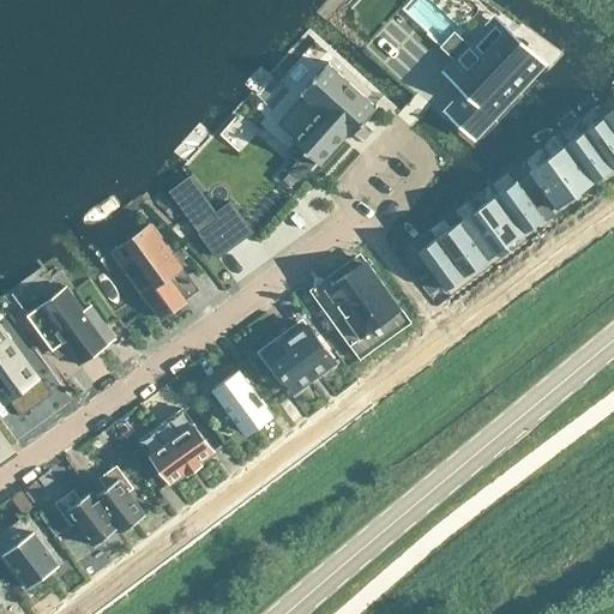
[(494,20),(493,22),(468,48),(479,58),(467,71),(456,83),(465,92),(446,113),(473,137),(528,78),(529,79),(541,66),(540,65),(541,65),(507,34),(494,20)]
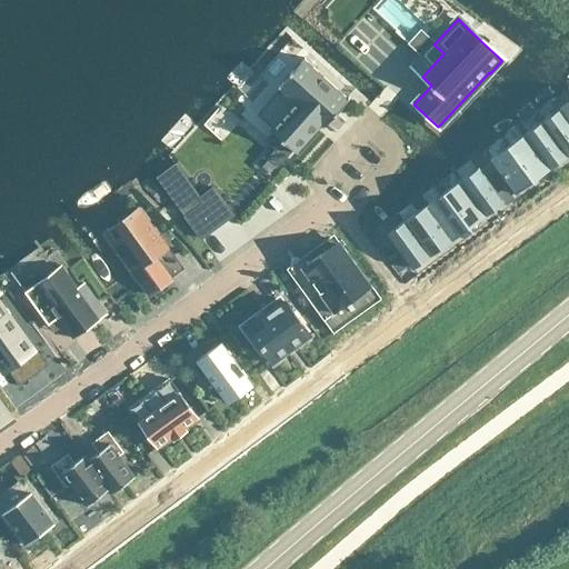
[(267,140),(276,149),(268,158),(277,166),(292,149),(297,153),(297,152),(296,151),(320,125),(322,126),(321,127),(322,128),(349,99),(348,98),(347,99),(303,60),(305,59),(303,58),(277,88),(279,89),(279,88),(295,101),(270,128),(269,127),(268,128),(273,132),(267,140)]
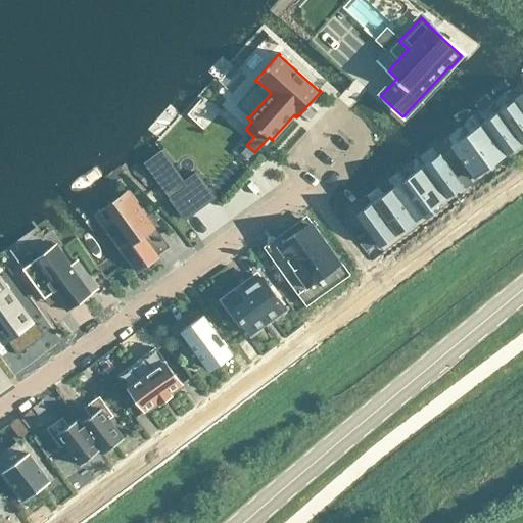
[(501,109),(522,140),(522,104),(517,97),(501,109)]
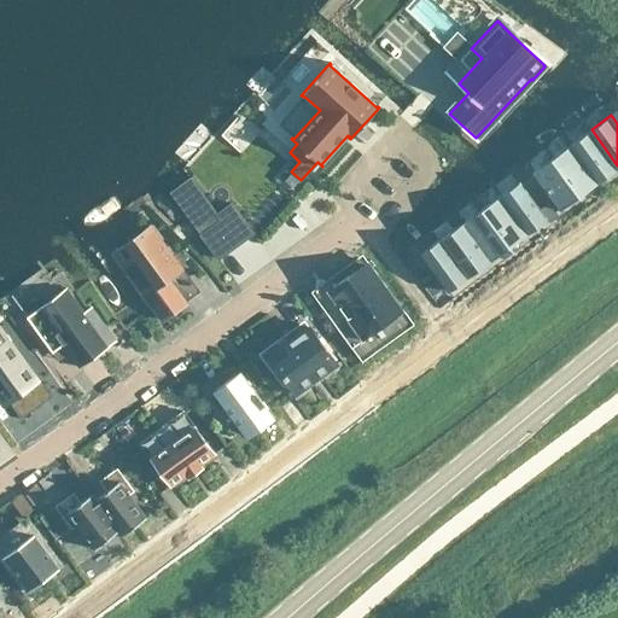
[(571,144),(599,181),(617,168),(617,165),(592,129),(571,144)]
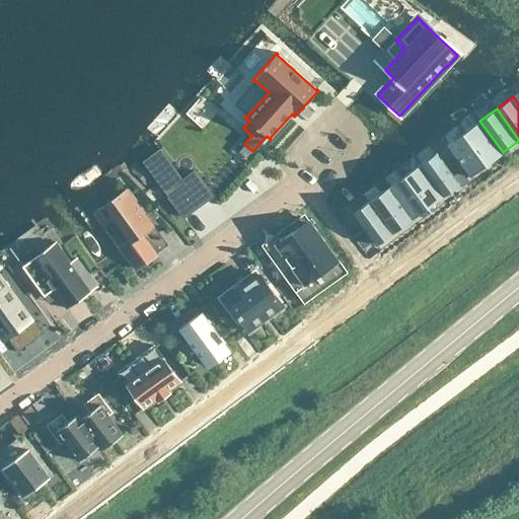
[(463,133),(487,164),(503,152),(479,121),(463,133)]
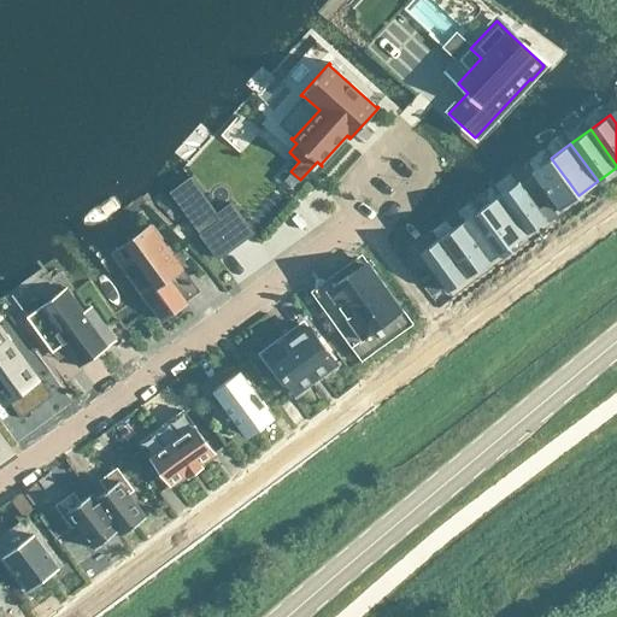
[(558,211),(579,195),(551,158),(530,172),(558,211)]
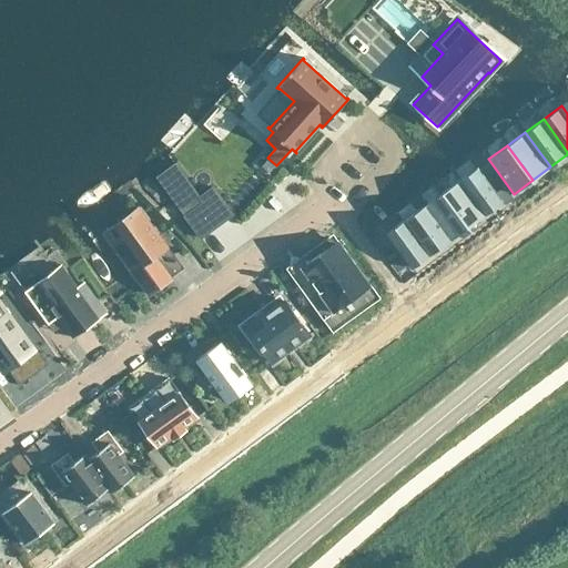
[(305,185),(317,174),(306,160),(293,171),(305,185)]
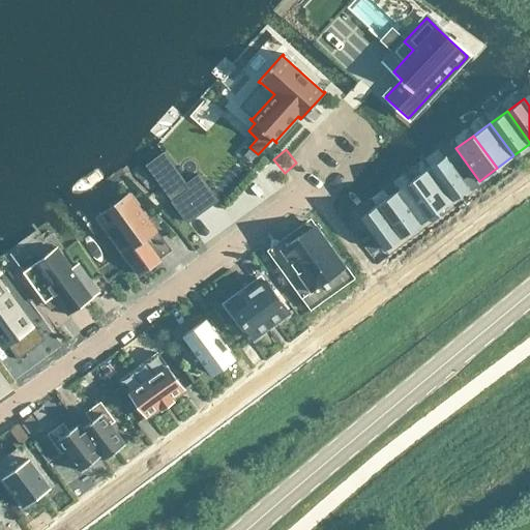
[(185,184),(163,152),(144,166),(158,185),(186,224),(217,201),(198,175),(185,184)]
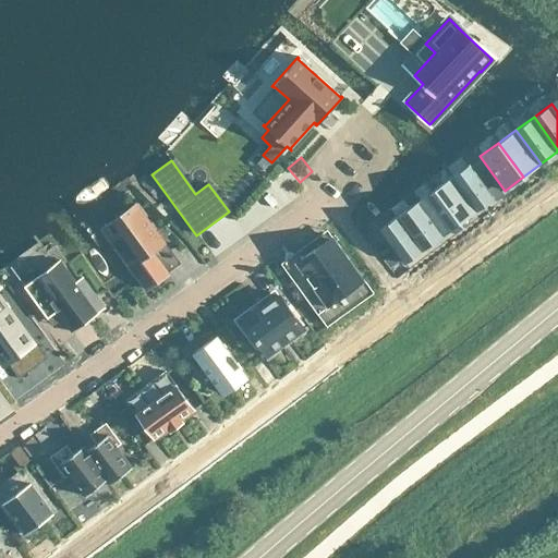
[(468,165),(451,177),(476,211),(493,199),(468,165)]
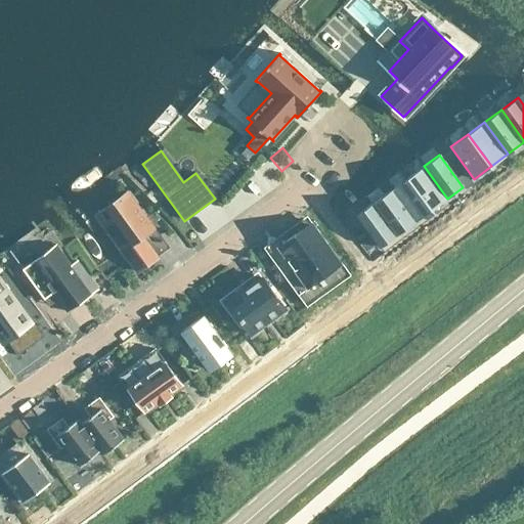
[(447,199),(424,166),(407,178),(431,210),(447,199)]
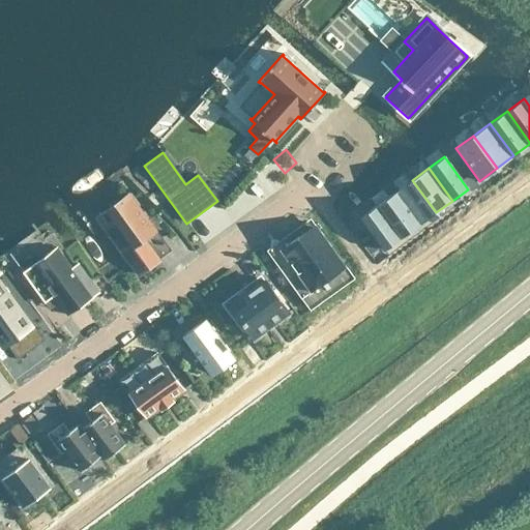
[(464,182),(468,189),(473,196),(480,189),(471,177),(464,182)]
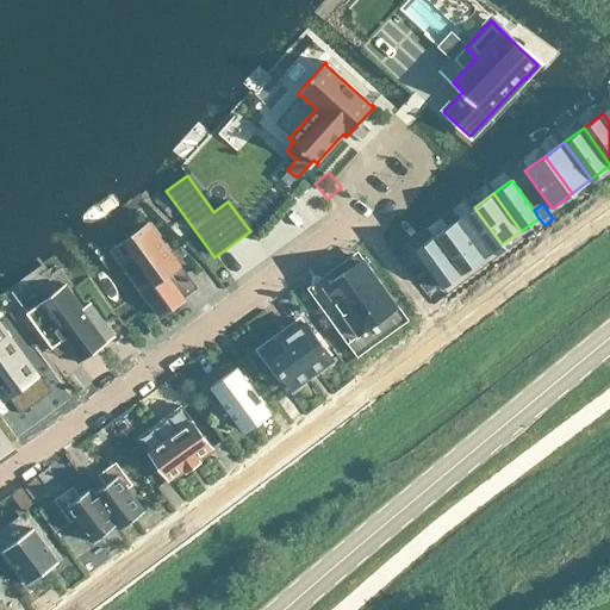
[(455,221),(483,259),(492,251),(497,257),(506,251),(502,244),(474,207),(455,221)]
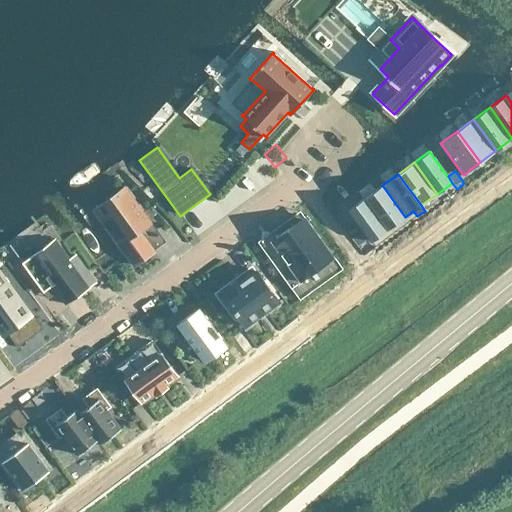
[(382,185),(363,199),(386,231),(405,217),(382,185)]
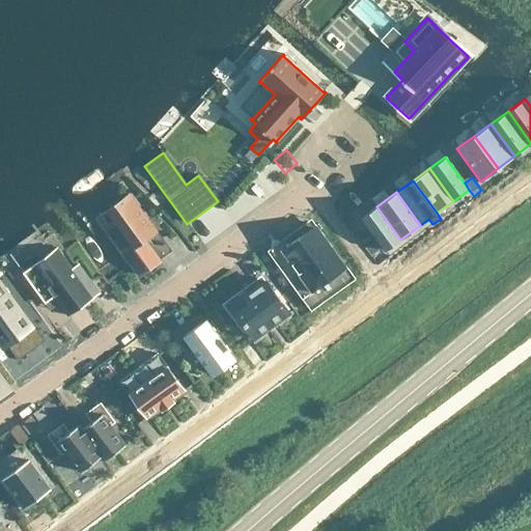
[(103,226),(116,246),(122,254),(139,276),(159,261),(158,260),(170,251),(156,230),(155,230),(129,195),(107,211),(96,219),(103,226)]
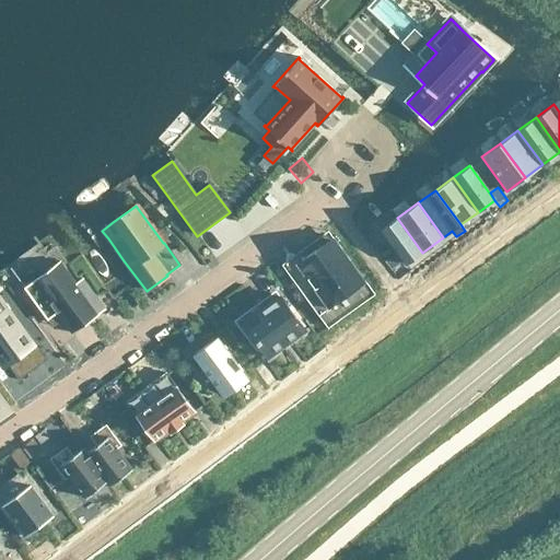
[(422,253),(397,218),(380,230),(405,265),(422,253)]
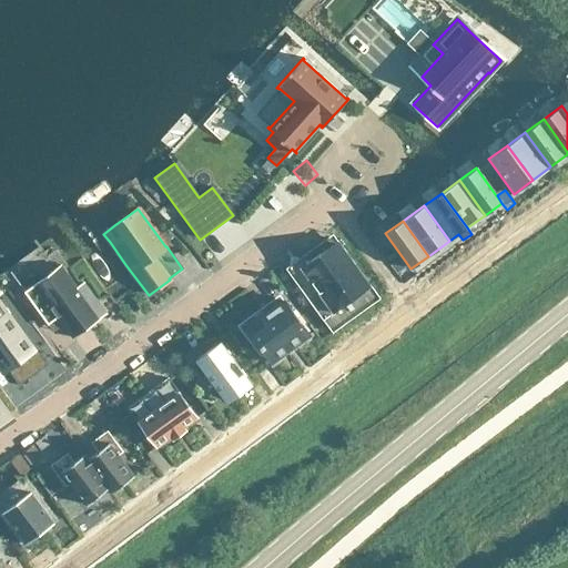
[(337,242),(332,235),(285,269),(332,333),(378,300),(369,287),(337,242)]
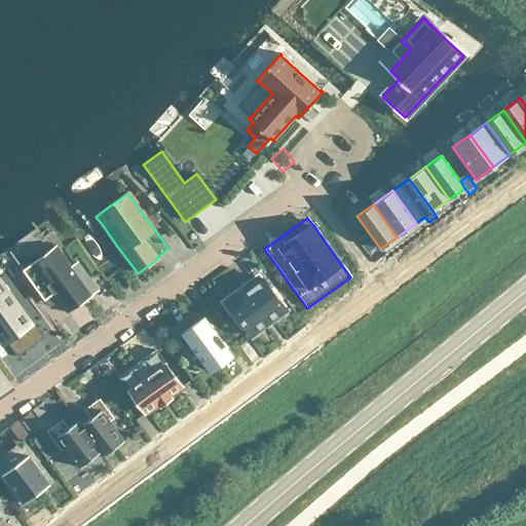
[(361,247),(367,255),(375,249),(369,240),(361,247)]
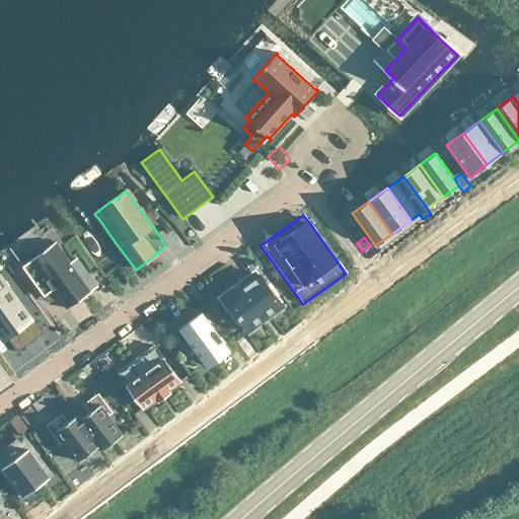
[(76,258),(70,263),(55,242),(21,268),(43,297),(52,290),(66,309),(96,287),(76,258)]
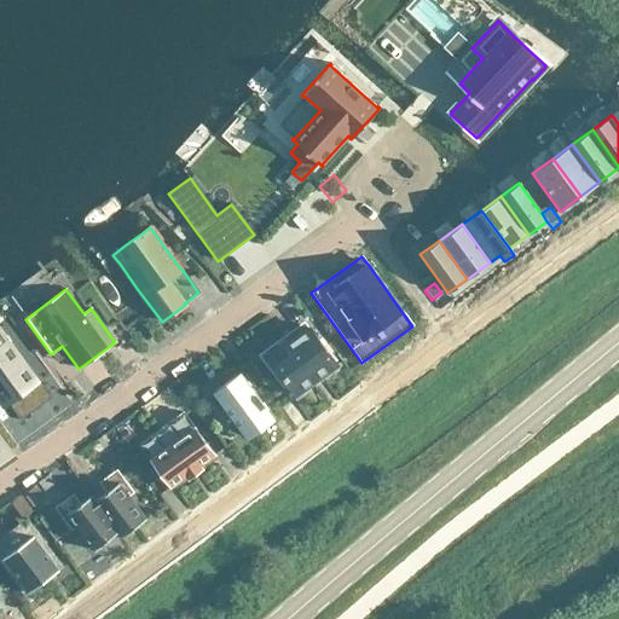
[(283,346),(289,353),(273,365),(296,397),(337,366),(308,328),(293,339),(283,346)]
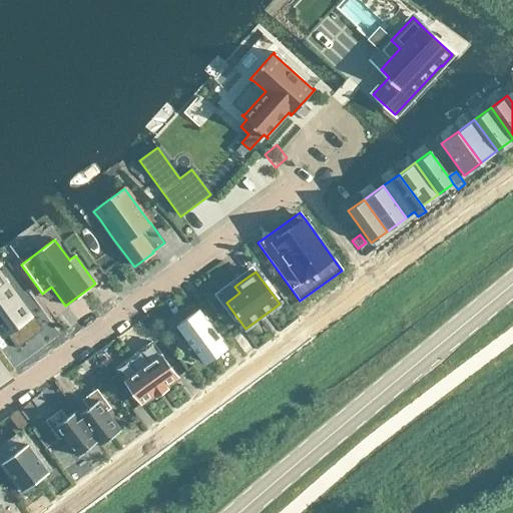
[(0,331),(2,334),(5,333),(27,316),(10,292),(0,278),(0,331)]
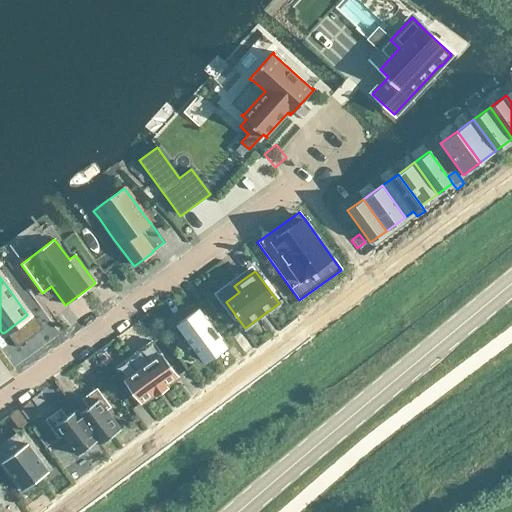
[(226,348),(201,313),(198,309),(175,325),(178,329),(204,365),(226,348)]
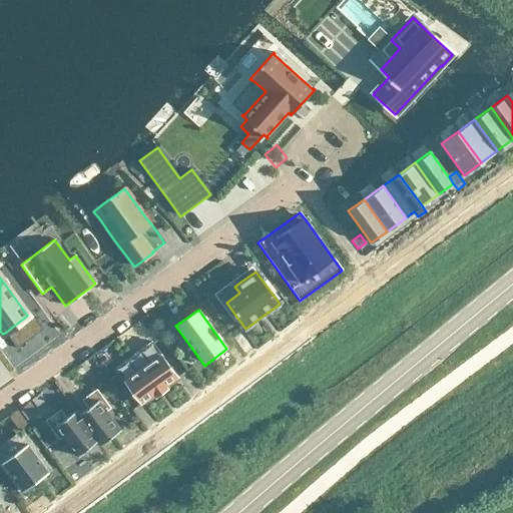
[(140,370),(124,381),(141,404),(153,395),(155,398),(167,390),(165,387),(177,378),(151,342),(131,357),(140,370)]
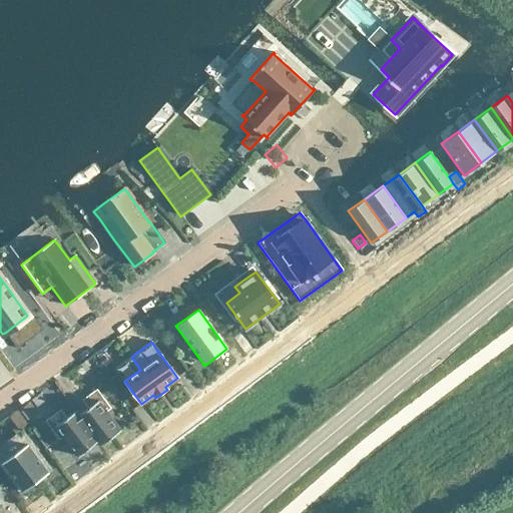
[(75,411),(100,446),(120,431),(98,400),(78,415),(75,411)]
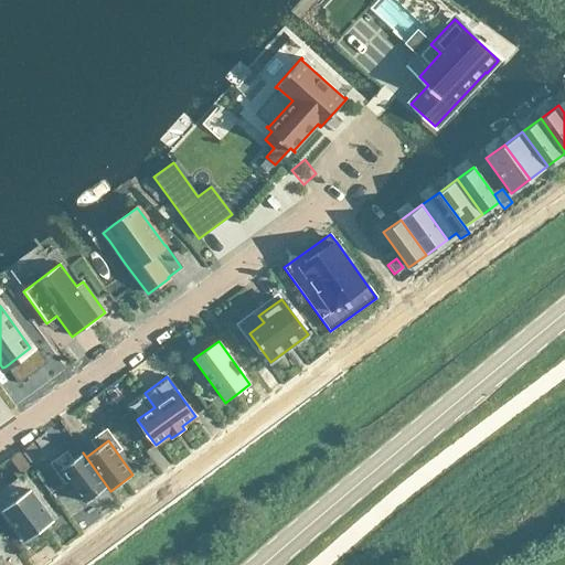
[(109,491),(110,491),(83,452),(60,469),(85,503),(106,487),(109,491)]
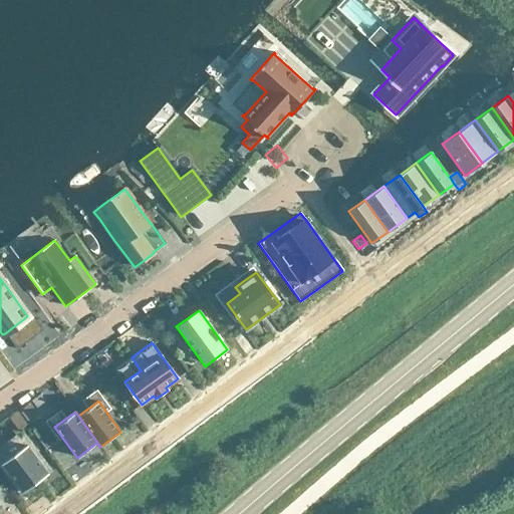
[(27,445),(1,464),(22,494),(48,474),(27,445)]
